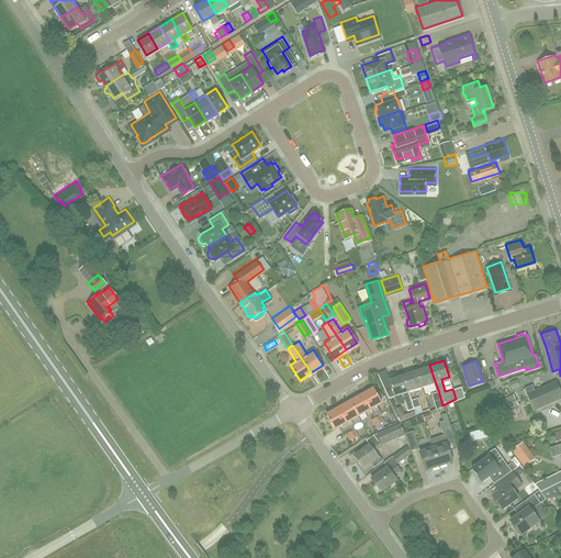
[(416,369),(422,386),(435,381),(429,365),(416,369)]
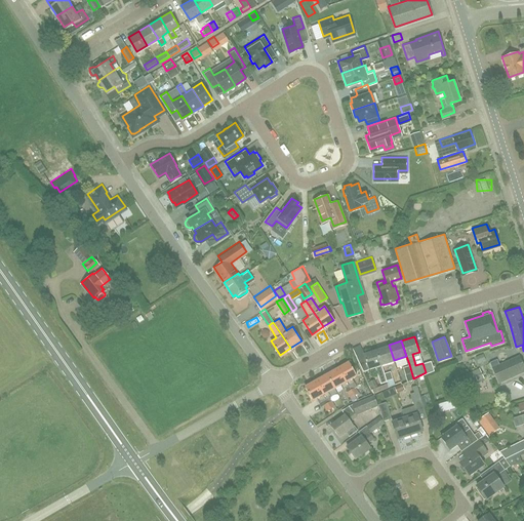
[(376,349),(381,364),(394,360),(389,345),(376,349)]
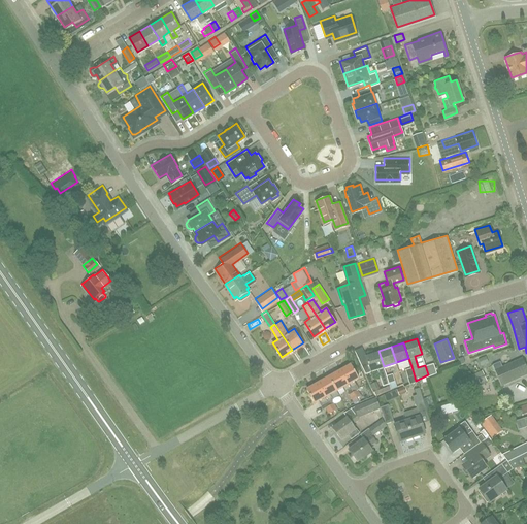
[(384,366),(379,351),(358,358),(365,372),(370,370),(377,368),(383,383),(388,381),(386,374),(384,366)]
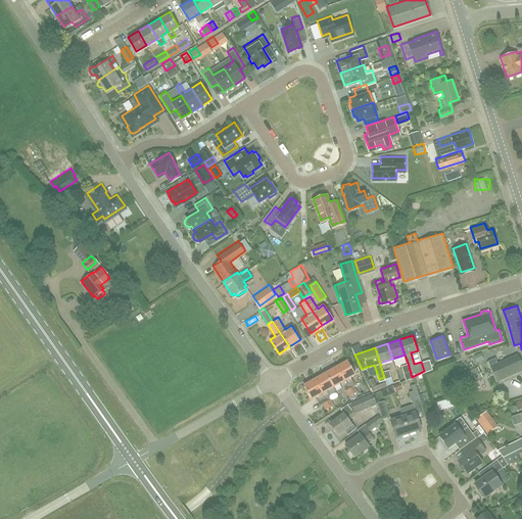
[(496,379),(516,371),(521,368),(521,365),(517,352),(489,365),(496,379)]
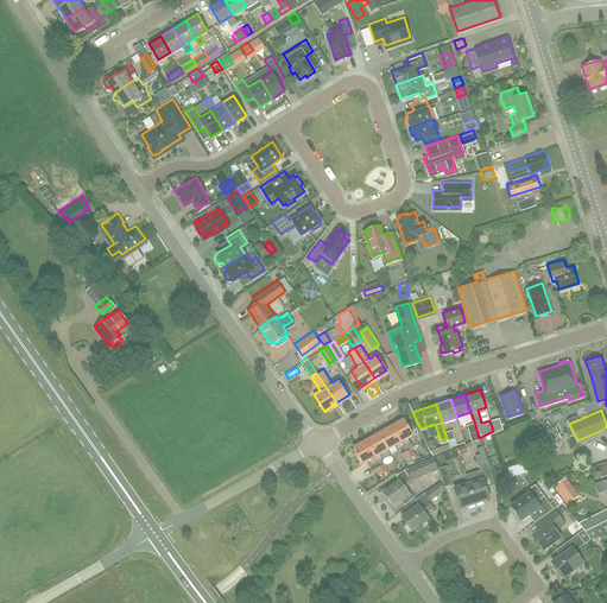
[(392,424),(404,444),(410,440),(406,436),(412,433),(404,417),(392,424)]
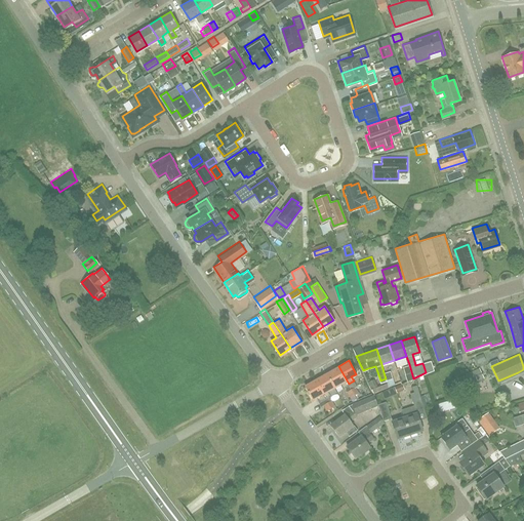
[(422,363),(426,372),(432,370),(429,361),(422,363)]
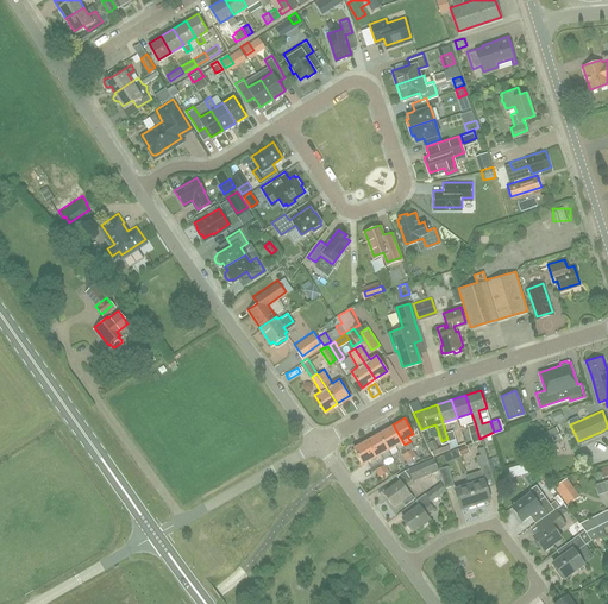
[(472,440),(480,439),(475,422),(468,425),(472,440)]
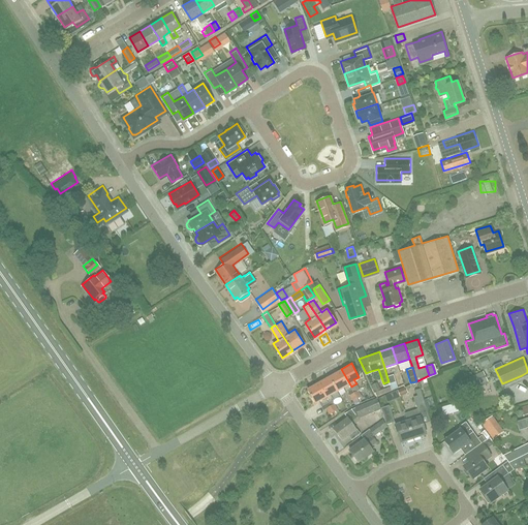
[(329,376),(337,390),(343,387),(345,390),(351,387),(341,369),(329,376)]
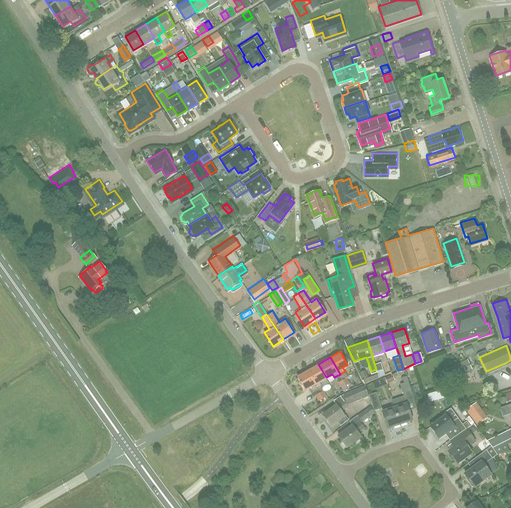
[(471,366),(466,357),(442,368),(443,370),(445,370),(448,377),(471,366)]
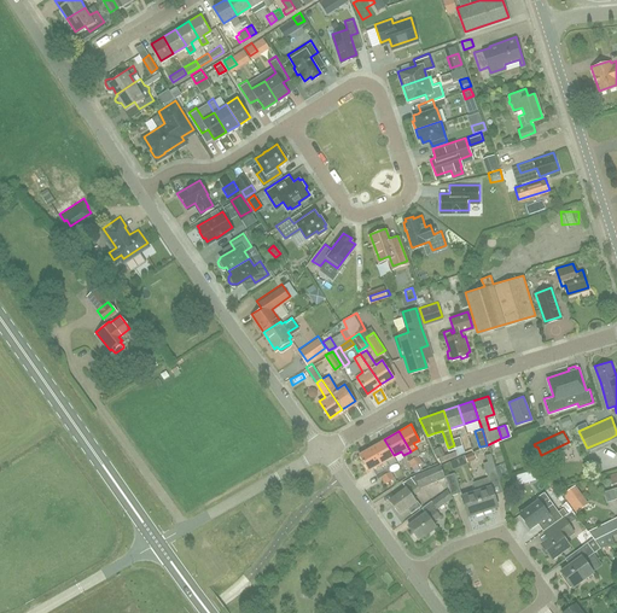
[(371,447),(383,467),(389,463),(386,460),(394,455),(384,439),(371,447)]
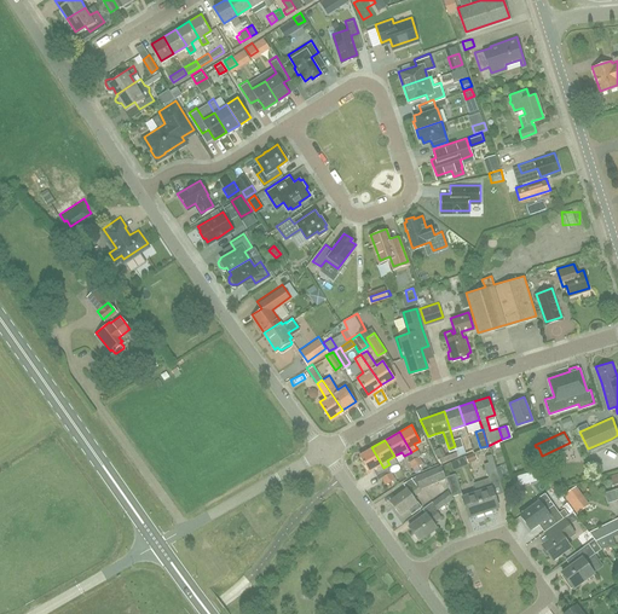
[(439,461),(457,453),(456,447),(444,452),(440,445),(433,447),(439,461)]
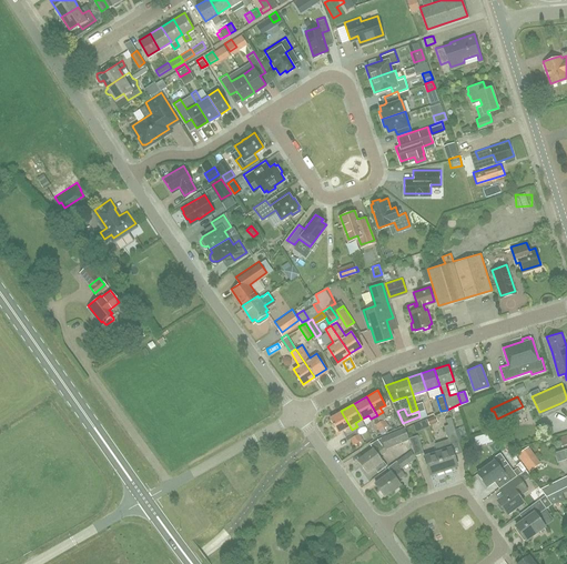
[(352,430),(341,411),(330,418),(338,432),(343,430),(345,433),(352,430)]
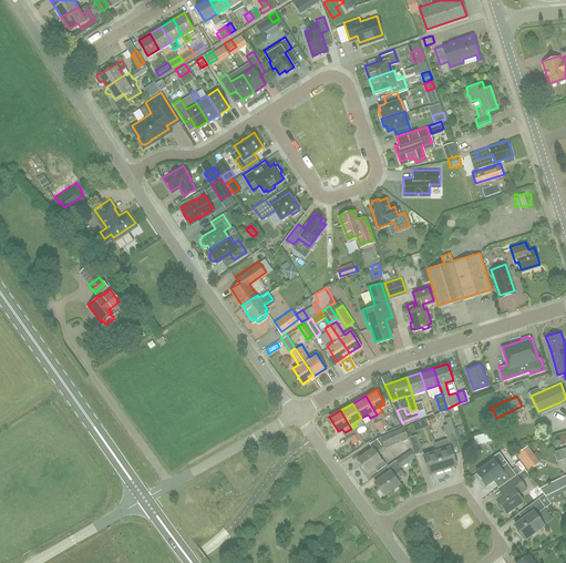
[(436,450),(442,469),(455,464),(449,442),(456,439),(450,416),(445,417),(448,422),(443,425),(446,437),(433,441),(436,450)]
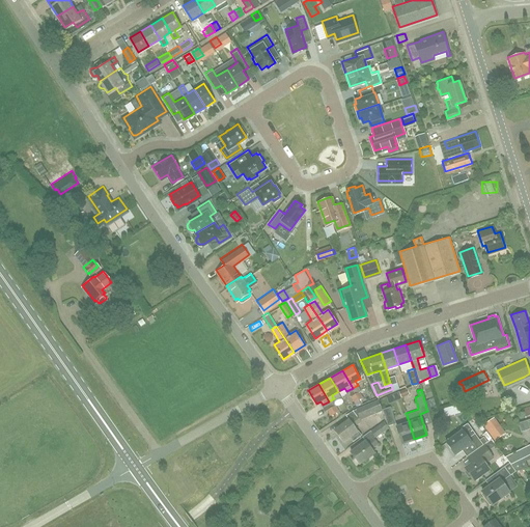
[(352,409),(356,414),(358,418),(382,408),(377,397),(352,409)]
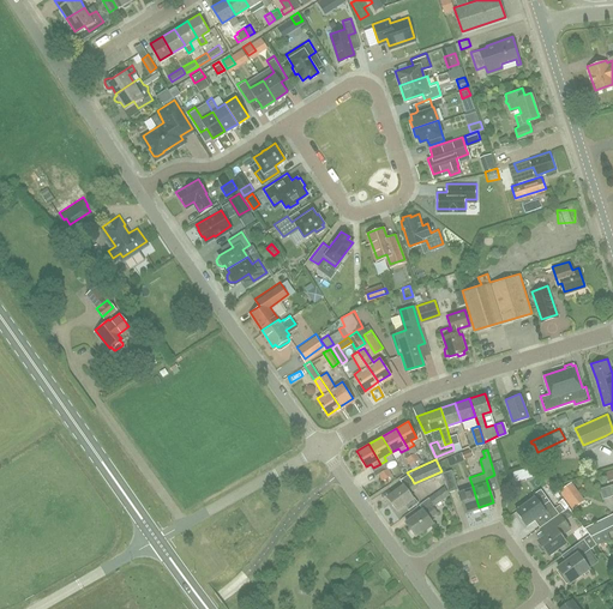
[(449,490),(457,487),(451,468),(442,471),(449,490)]
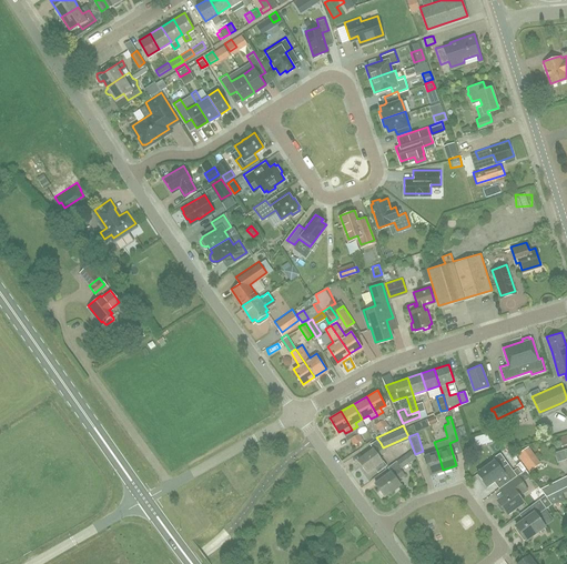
[(383,447),(381,443),(374,449),(373,447),(357,460),(366,471),(374,466),(376,470),(385,464),(377,455),(385,450),(383,447)]
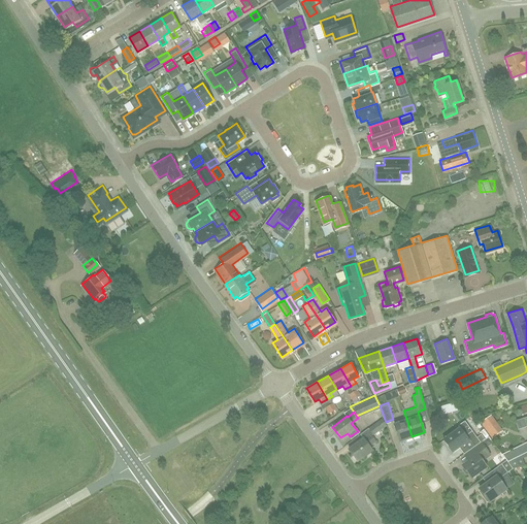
[(490,436),(498,430),(500,429),(489,414),(479,421),(490,436)]
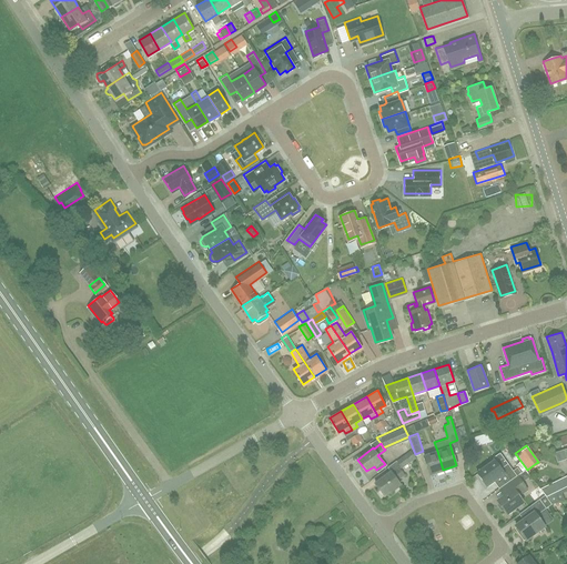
[(396,459),(401,465),(402,466),(415,456),(411,449),(396,459)]
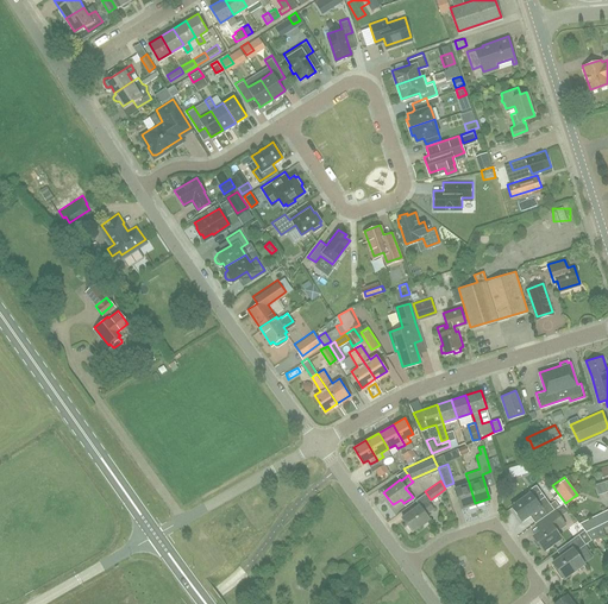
[(475,503),(469,483),(455,488),(461,508),(475,503)]
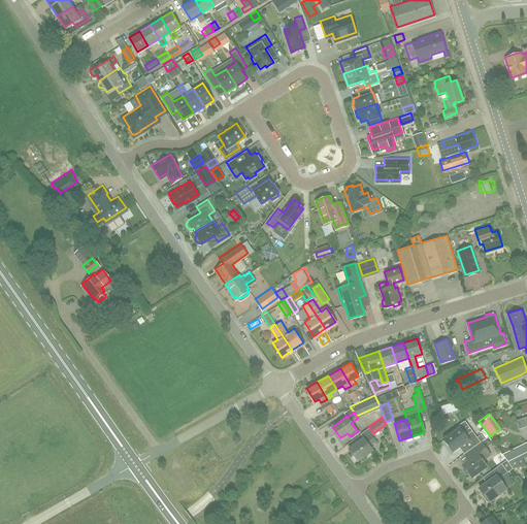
[(458,424),(460,426),(443,438),(452,451),(463,443),(463,444),(465,443),(469,448),(484,437),(481,432),(476,435),(464,419),(458,424)]
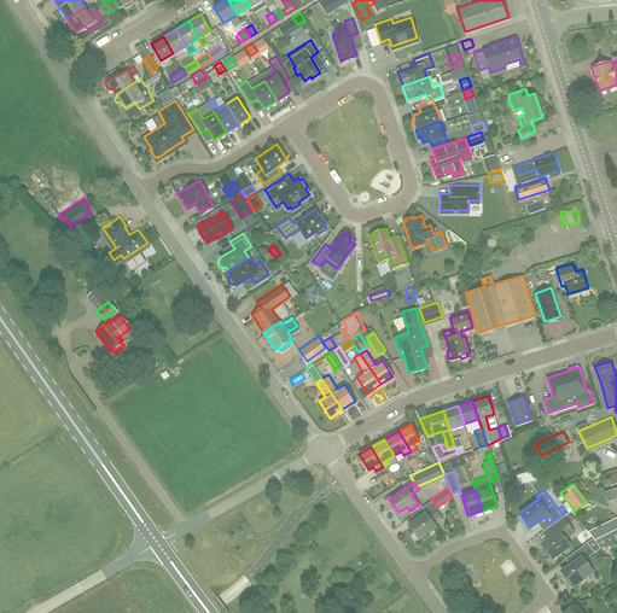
[(438,514),(434,507),(425,513),(425,512),(407,525),(418,538),(435,525),(431,520),(438,514)]
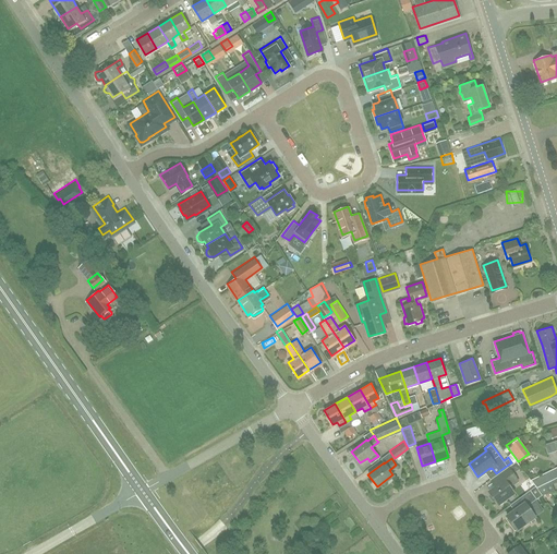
[(497,474),(491,479),(496,485),(488,491),(498,504),(513,493),(509,486),(518,480),(508,466),(497,474)]
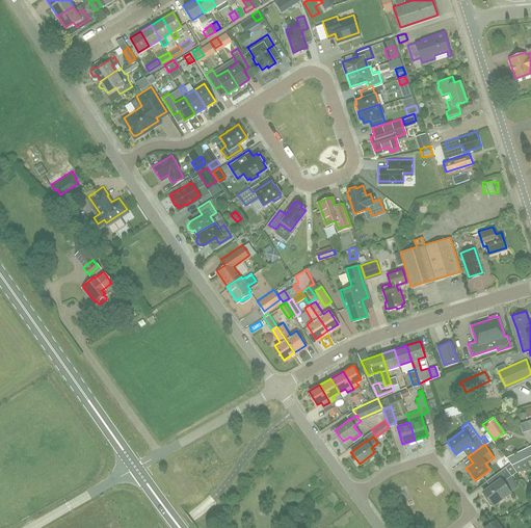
[(527,454),(523,446),(505,455),(510,462),(511,463),(525,455),(527,454)]
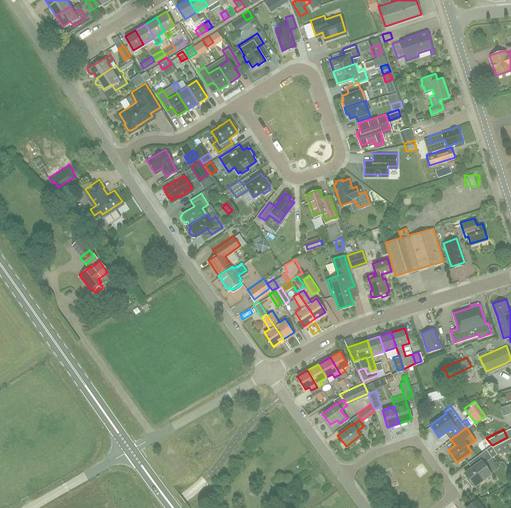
[(420,437),(425,445),(429,443),(424,434),(420,437)]
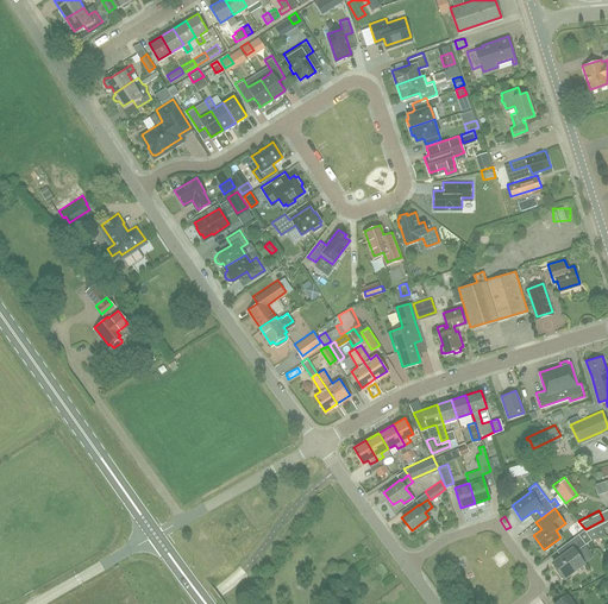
[(601,521),(585,529),(590,538),(605,532),(601,521)]
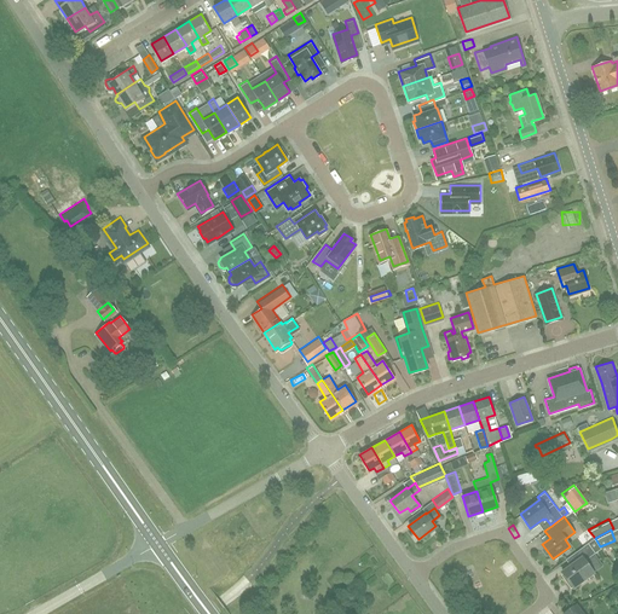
[(601,546),(600,546),(595,538),(594,537),(587,542),(573,551),(578,559),(571,565),(561,571),(573,588),(594,572),(593,571),(584,560),(594,551),(595,551),(601,546)]
